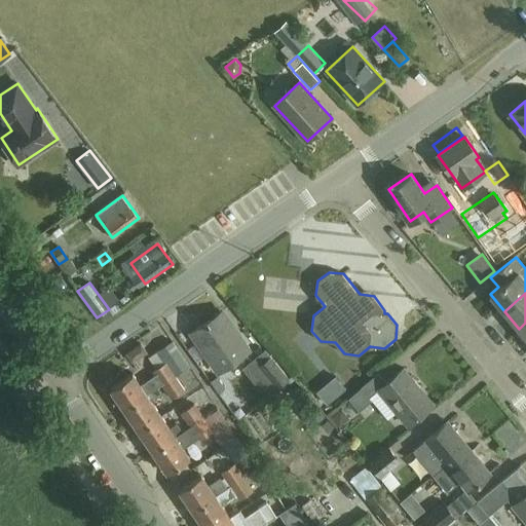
[(222,312),(193,333),(219,371),(248,351),(222,312)]
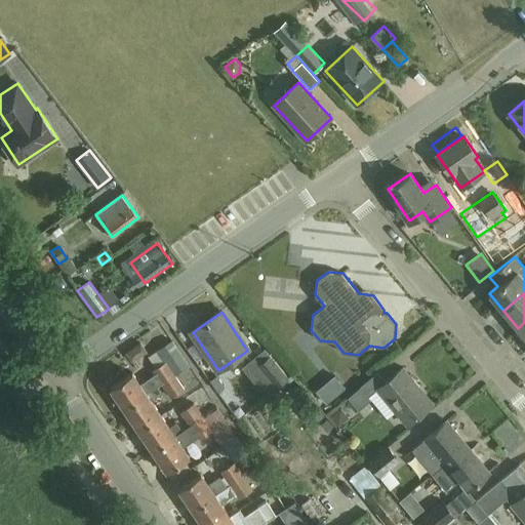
[(187,325),(175,329),(183,348),(193,344),(187,325)]
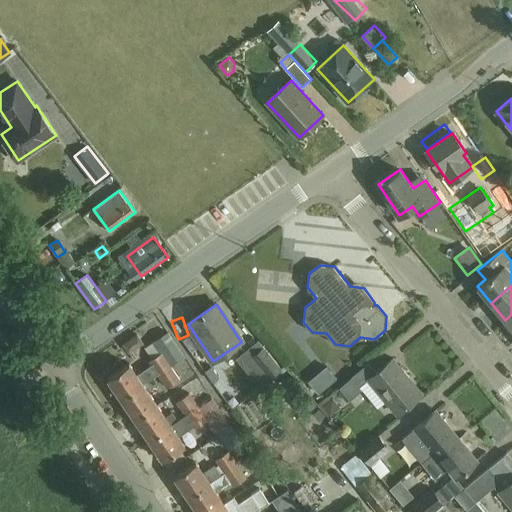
[(151,365),(137,374),(130,363),(108,378),(122,400),(144,384),(157,375),(171,365),(185,356),(168,331),(144,348),(152,359),(149,362),(151,365)]
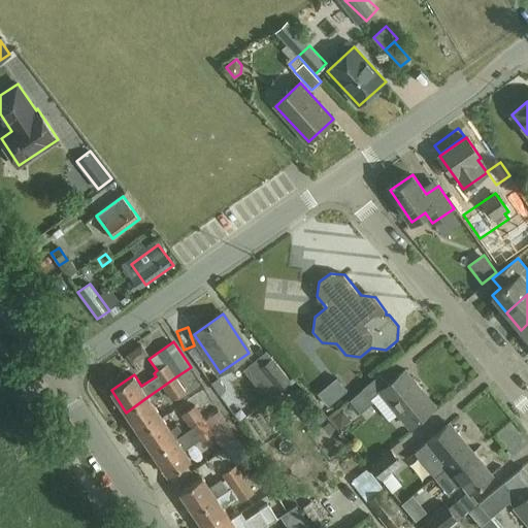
[(269,397),(292,377),(271,355),(250,374),(269,397)]
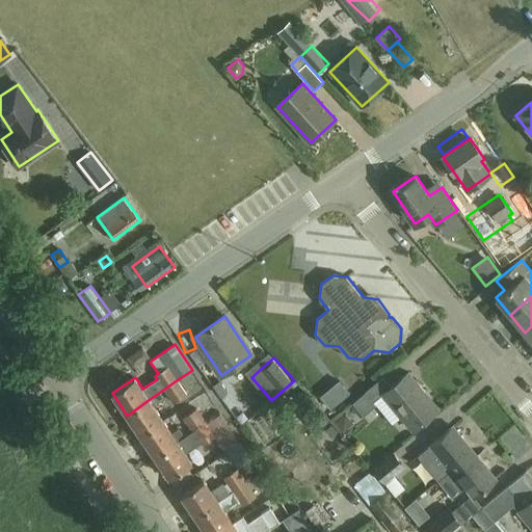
[(345,400),(369,381),(354,364),(330,382),(345,400)]
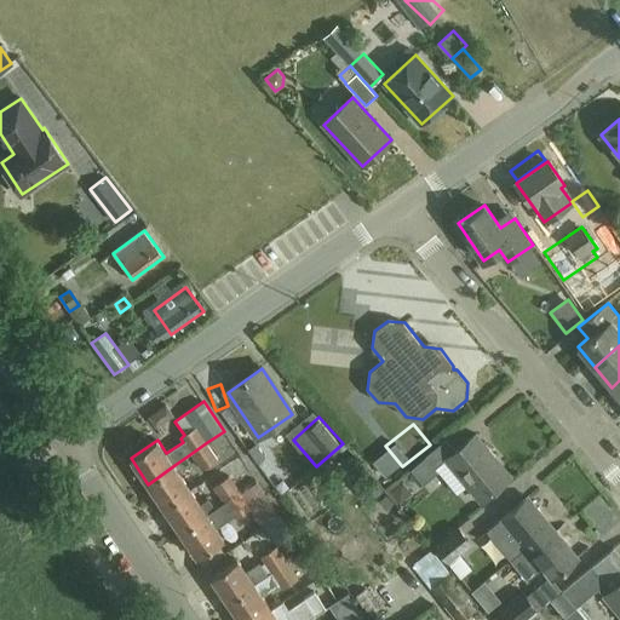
[(207,442),(190,454),(201,470),(233,449),(223,435),(208,443),(207,442)]
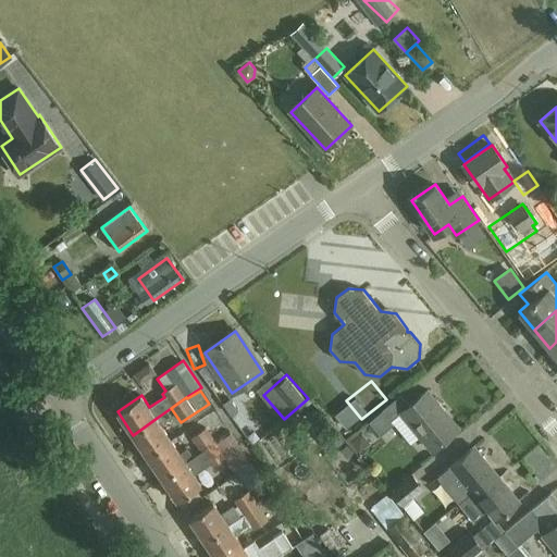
[(428,391),(410,405),(401,412),(432,449),(458,428),(428,391)]
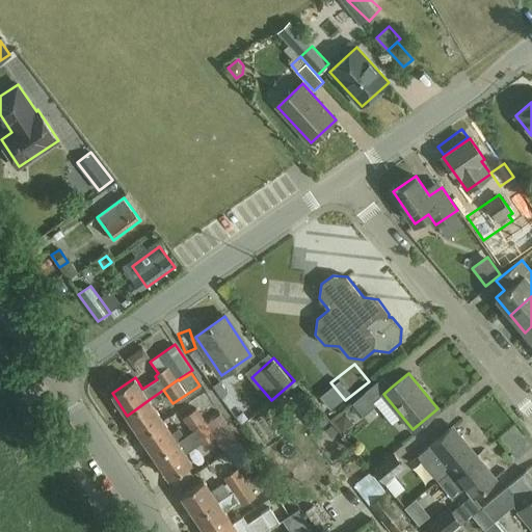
[(257,407),(265,401),(257,392),(248,398),(257,407)]
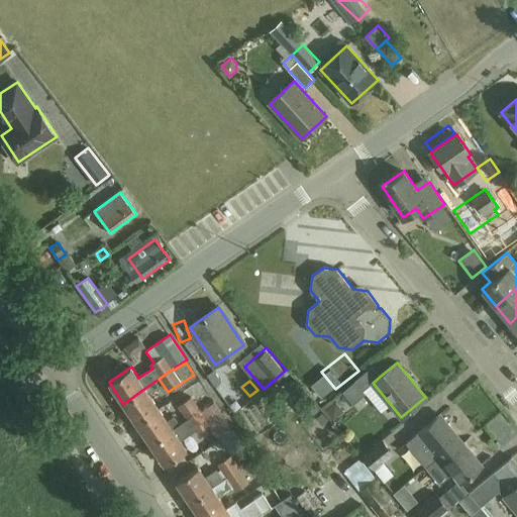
[(363,391),(355,382),(343,391),(353,404),(366,394),(363,391)]
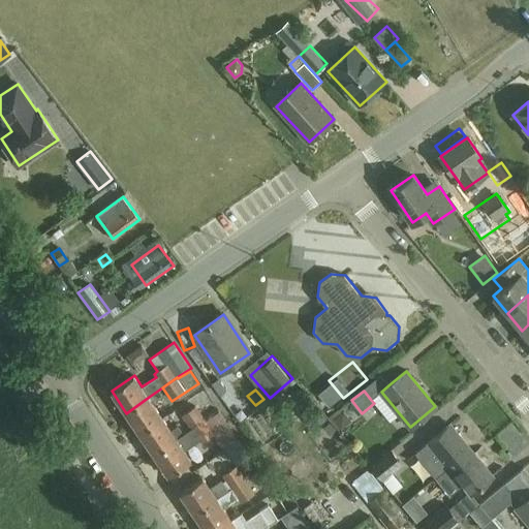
[(149,397),(126,413),(139,433),(162,417),(149,397)]
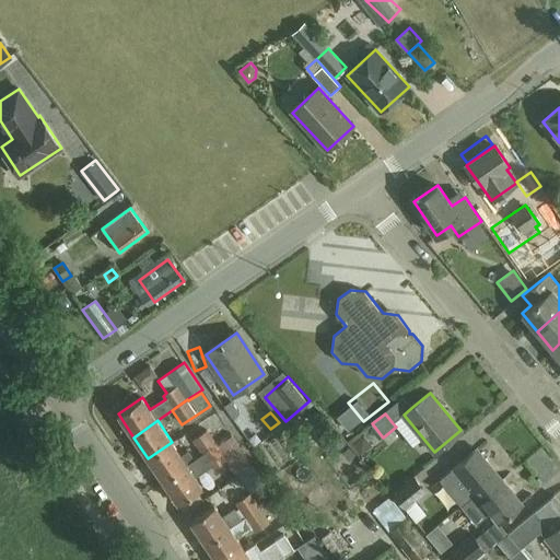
[(202,454),(218,444),(209,430),(194,440),(202,454)]
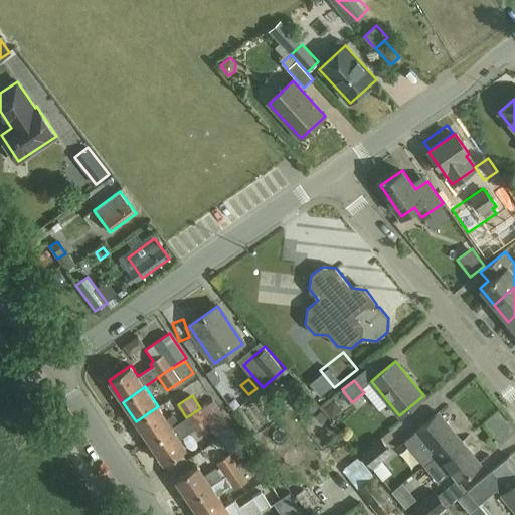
[(341,410),(334,400),(324,408),(332,418),(341,410)]
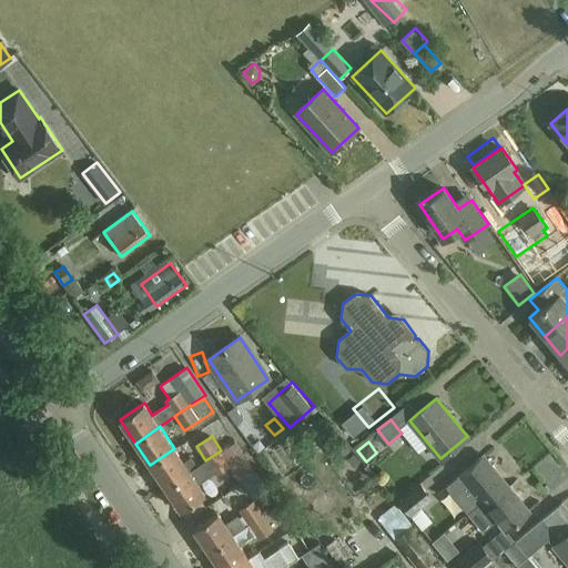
[(205,460),(196,466),(198,466),(165,487),(181,511),(205,495),(199,484),(215,473),(216,475),(232,465),(231,463),(243,455),(235,443),(222,452),(221,450),(205,460)]
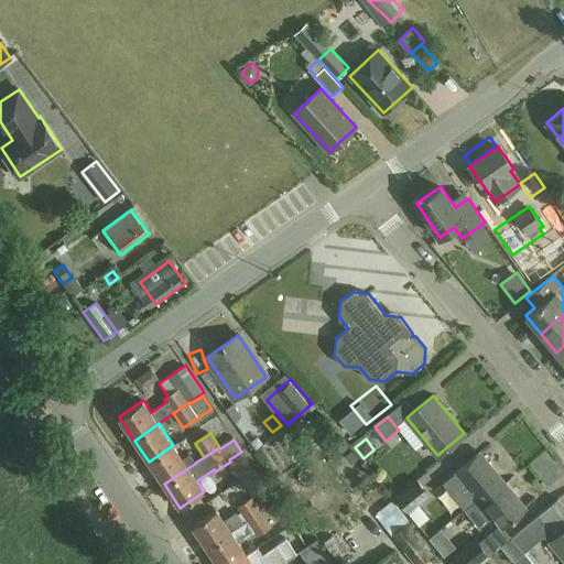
[(173,445),(149,462),(164,484),(196,463),(195,463),(190,454),(183,458),(173,445)]
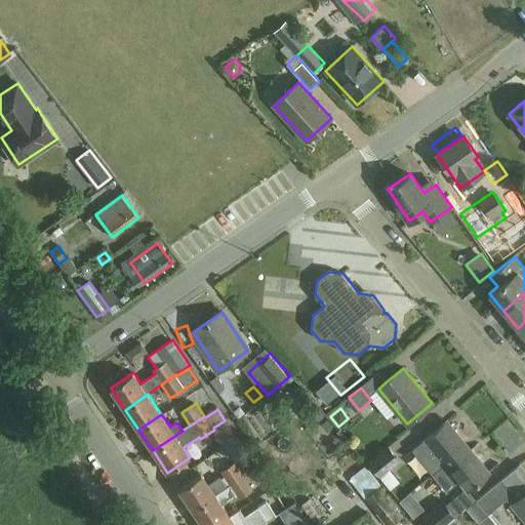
[(448,469),(471,450),(447,421),(425,440),(412,450),(433,474),(445,463),(448,469)]
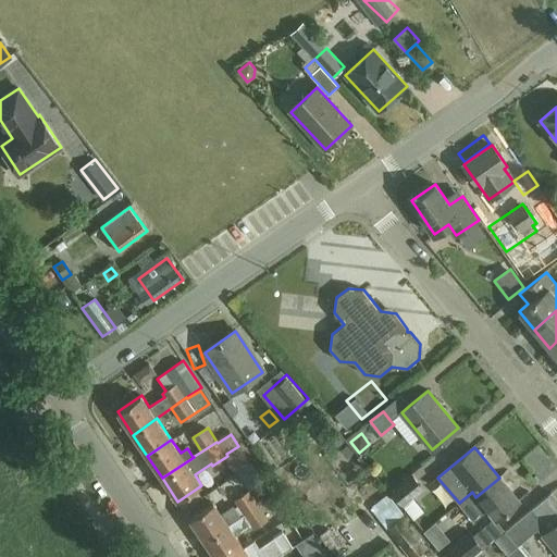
[(223,496),(237,478),(252,489),(261,477),(239,461),(217,492),(223,496)]
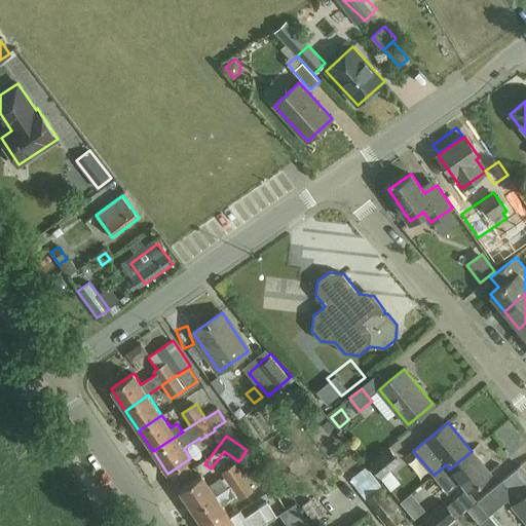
[(368,462),(380,478),(401,461),(388,446),(368,462)]
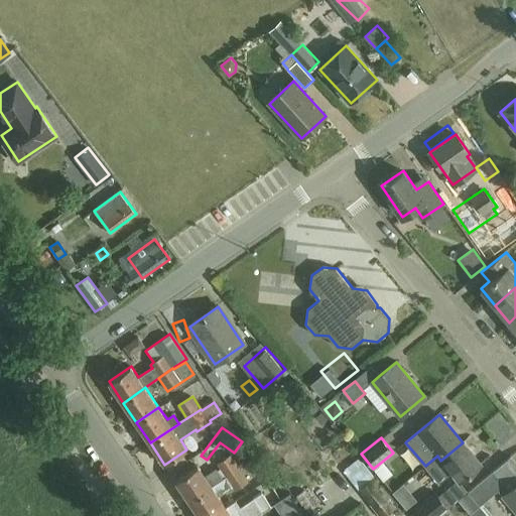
[(437,456),(425,466),(427,470),(420,475),(426,482),(445,466),(458,480),(460,483),(482,465),(463,442),(440,461),(437,456)]
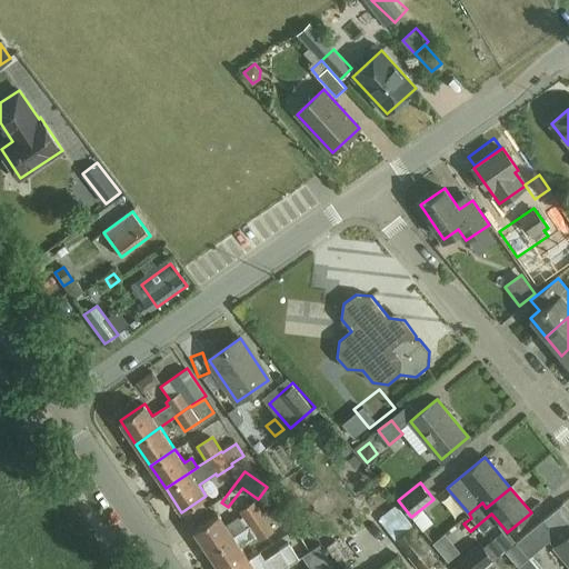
[(416,568),(430,568),(437,563),(391,500),(375,512),(416,568)]
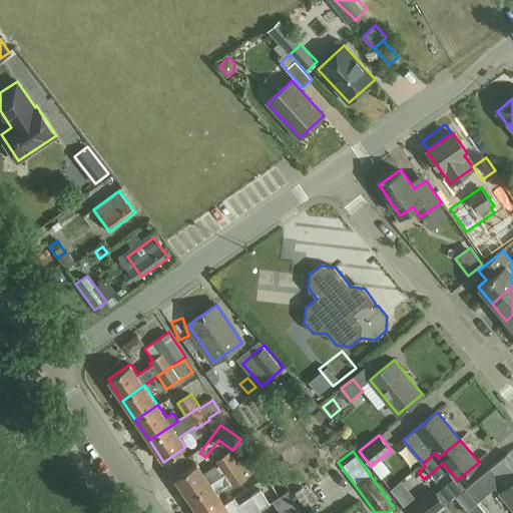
[(229,452),(215,461),(224,474),(237,465),(229,452)]
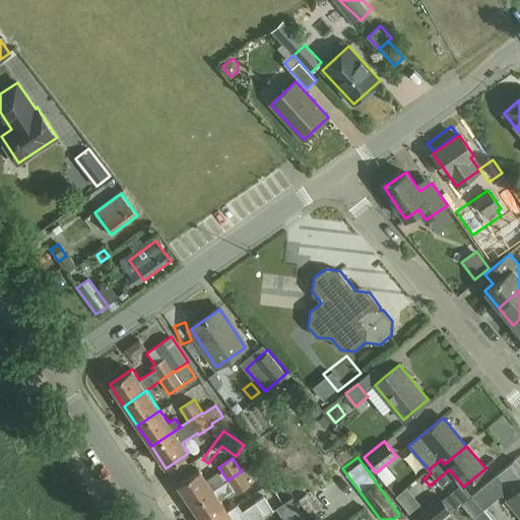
[(519,465),(514,459),(471,496),(462,504),(475,519),(492,519),(483,510),(502,494),(519,515),(519,465)]
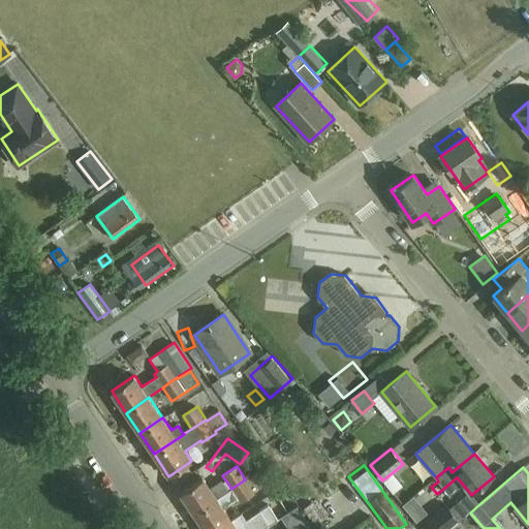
[(247,476),(255,492),(265,487),(256,471),(247,476)]
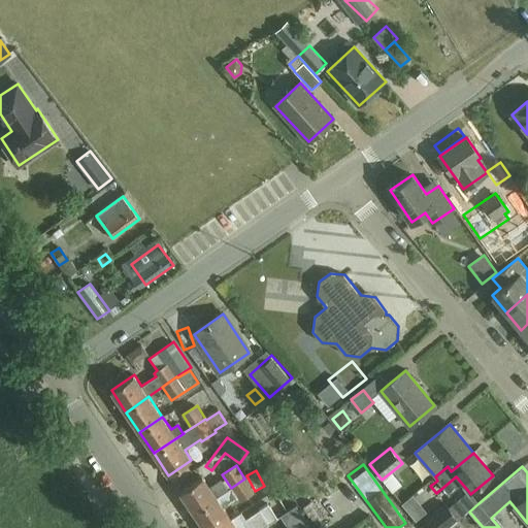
[(203,476),(179,492),(194,513),(228,490),(221,480),(210,487),(203,476)]
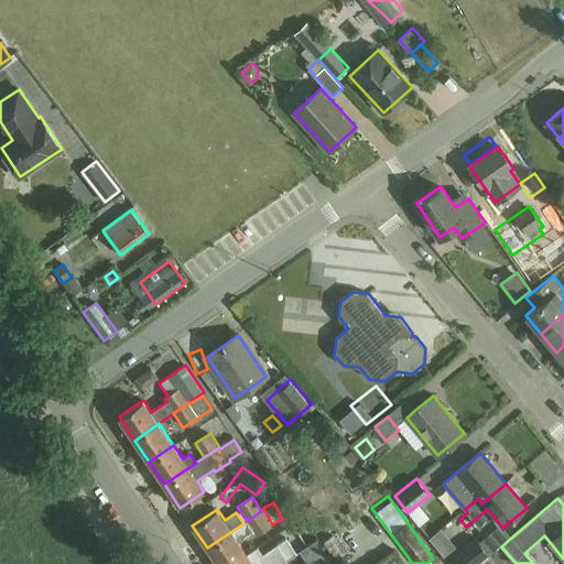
[(243,523),(207,548),(217,563),(231,563),(247,554),(239,542),(255,532),(257,537),(271,527),(261,511),(247,521),(243,523)]
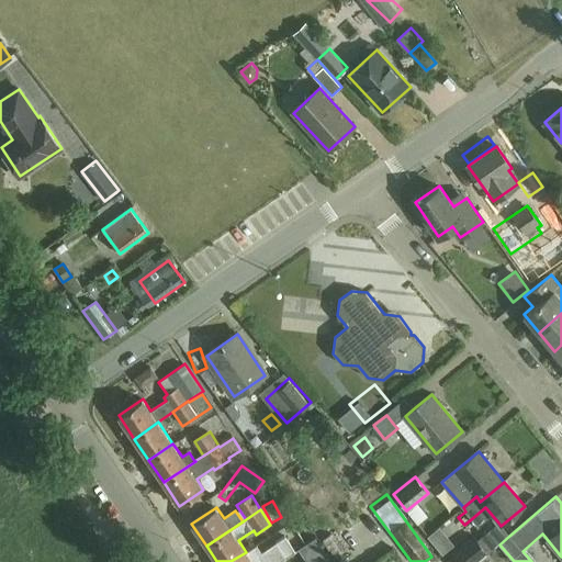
[(501,526),(498,523),(478,540),(474,536),(449,558),(452,561),(475,561),(486,553),(487,554),(499,544),(509,536),(501,526)]
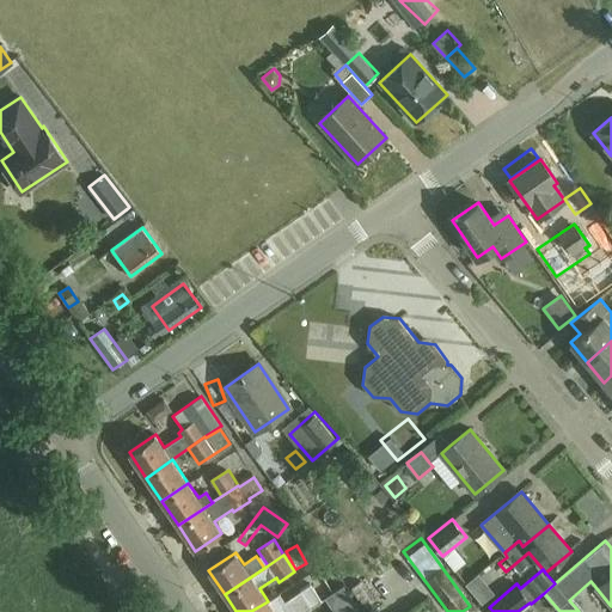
[(268,601),(251,611),(304,611),(322,600),(311,583),(285,601),(279,594),(269,601),(268,601)]
